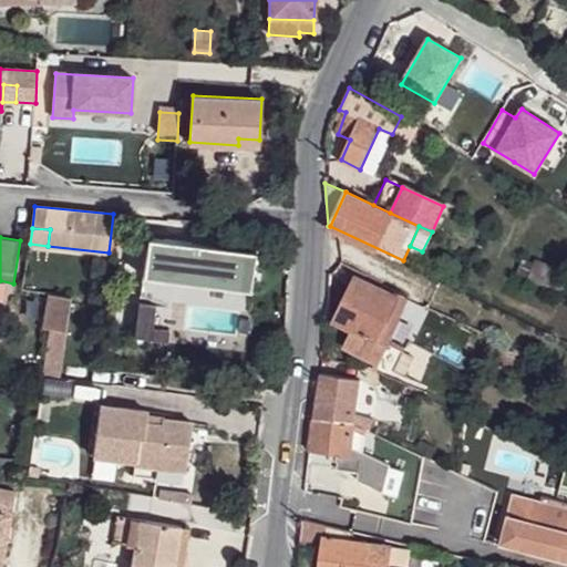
[(150,237),(145,270),(253,286),(257,253),(150,237)]
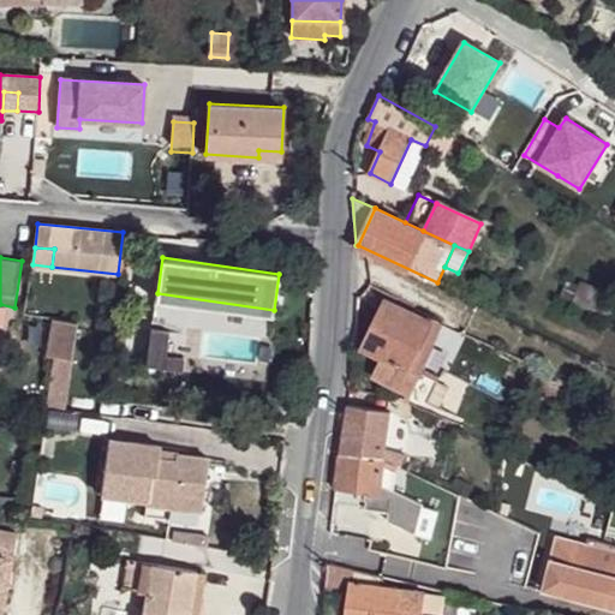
[(274,310),(157,293),(156,299),(273,316),(274,310)]
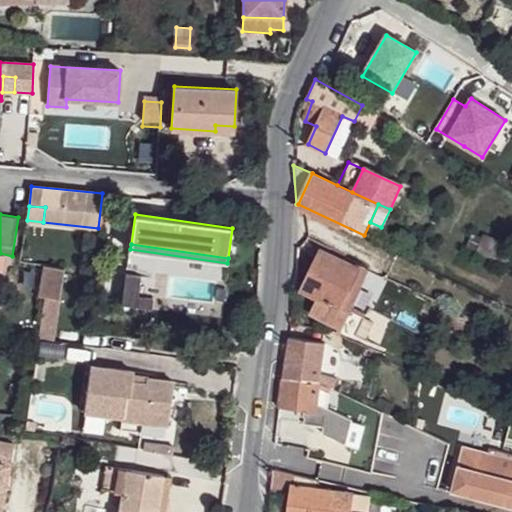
[(323,251),(304,289),(320,296),(312,312),(341,326),(339,331),(354,339),(366,316),(349,308),(366,271),(368,267),(362,263),(359,268),(323,251)]
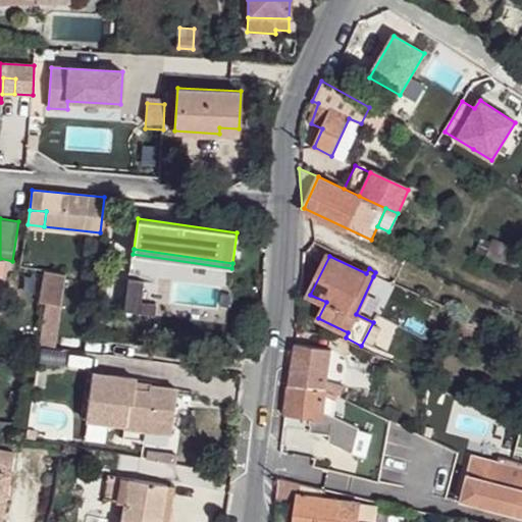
[(62,274),(43,270),(40,296),(47,296),(60,298),(62,274)]
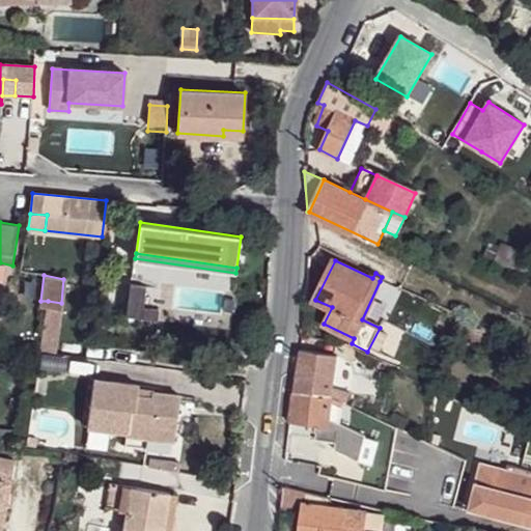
[(61,303),(48,301),(43,352),(56,354),(57,345),(61,303)]
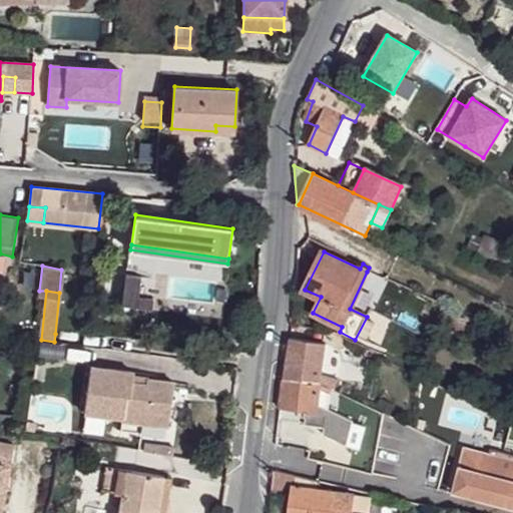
[(290,338),(284,379),(321,382),(335,389),(339,379),(323,376),(328,344),(290,338)]
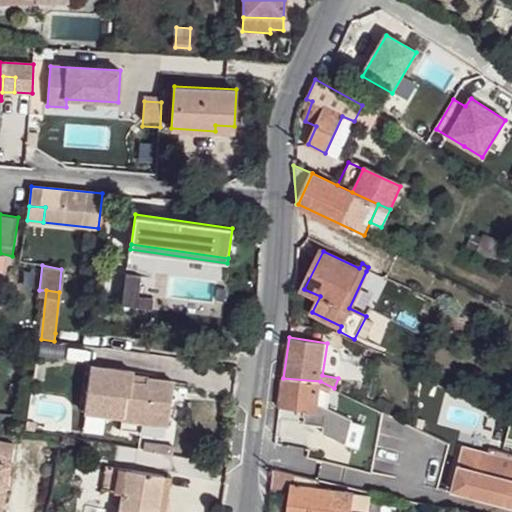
[(90,366),(84,412),(123,417),(123,420),(168,426),(174,381),(146,378),(145,383),(132,381),(133,376),(133,371),(90,366)]
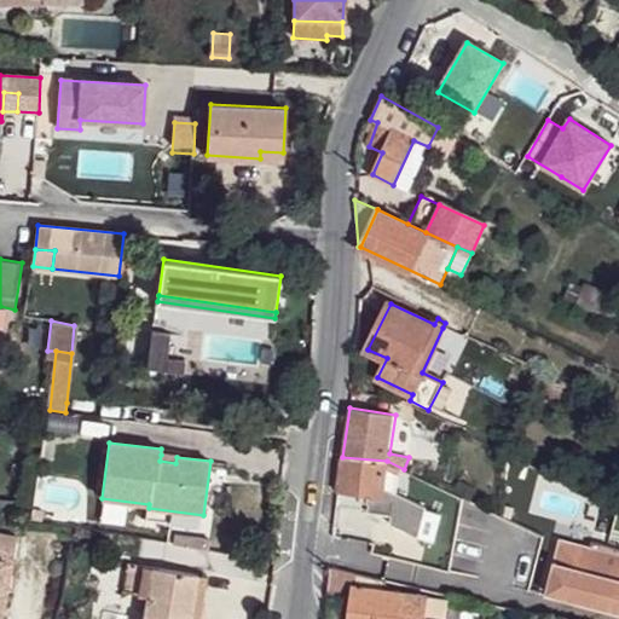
[(342,457),(339,491),(359,495),(359,502),(369,503),(369,512),(392,514),(391,524),(418,536),(427,507),(385,486),(387,461),(342,457)]
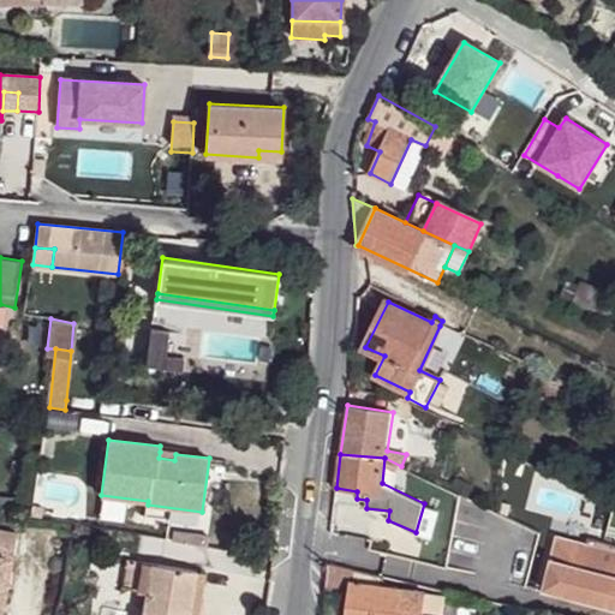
[(336,488),(335,501),(357,506),(357,499),(357,491),(336,488)]
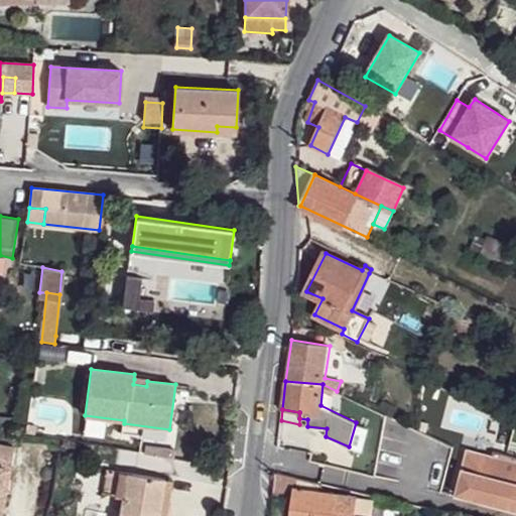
[(399,420),(386,414),(381,439),(395,442),(399,420)]
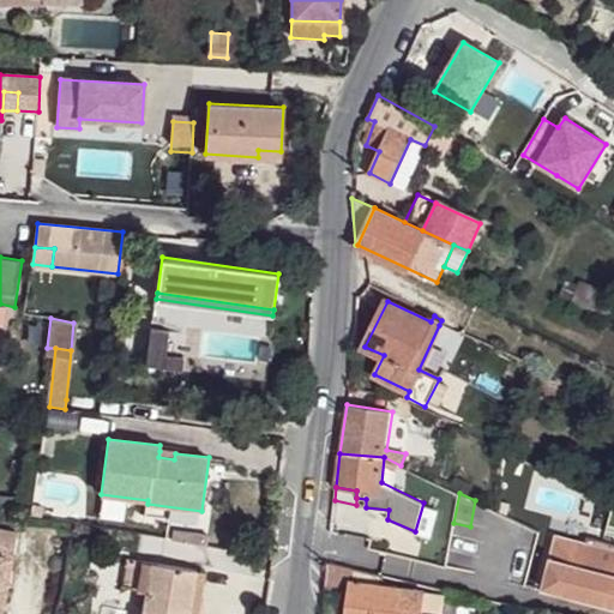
[(453,523),(445,570),(480,577),(486,547),(468,542),(470,527),(453,523)]
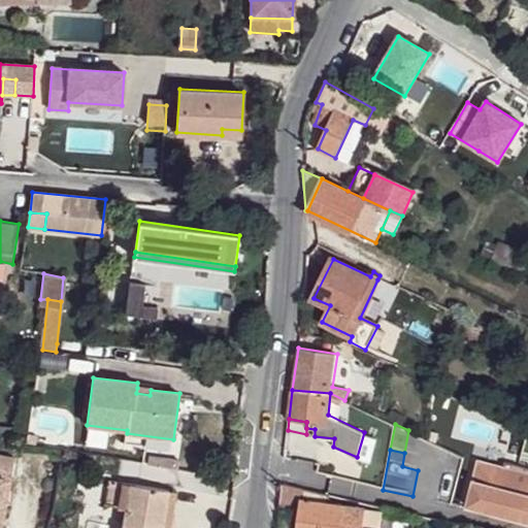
[(17,460),(0,456),(0,527),(4,527),(7,507),(0,505),(0,501),(5,480),(13,482),(17,460)]
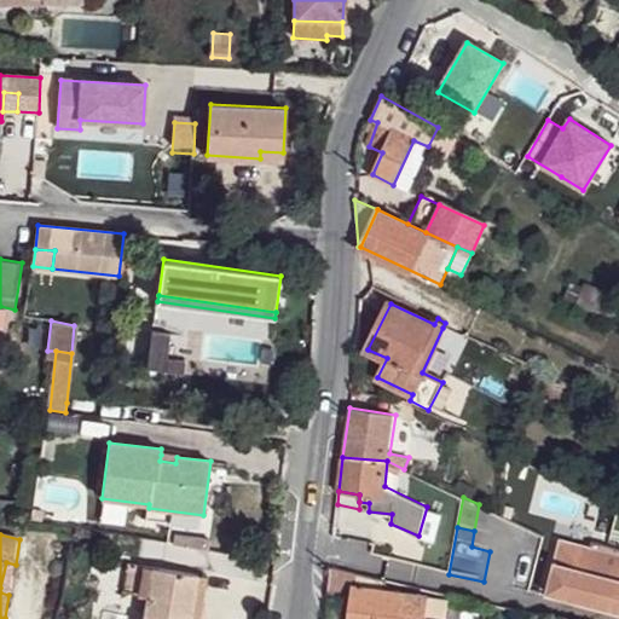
[(589,548),(560,541),(547,594),(618,612),(618,548),(590,541),(589,548)]
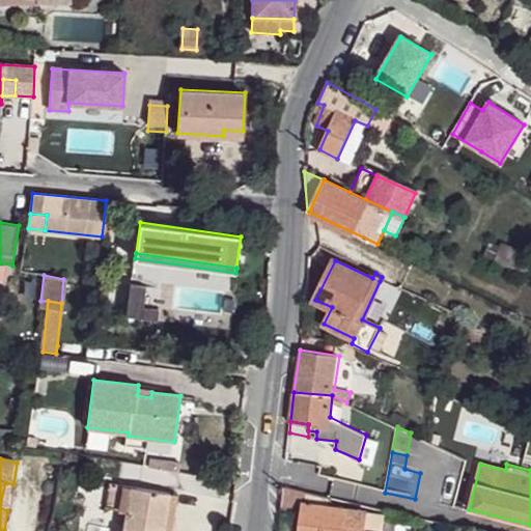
[(14,484),(5,482),(0,504),(0,508),(7,510),(14,484)]
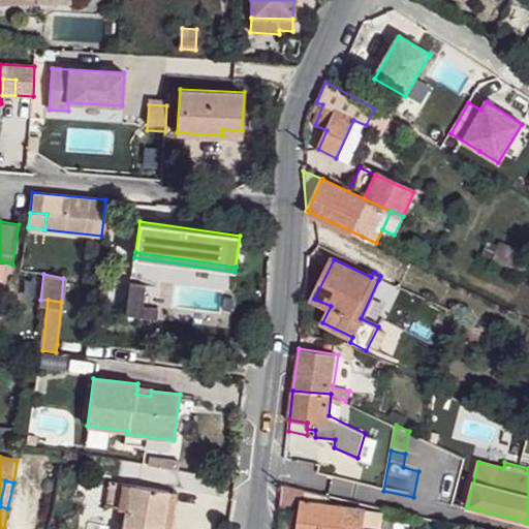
[(121,484),(118,508),(125,508),(130,485),(121,484)]
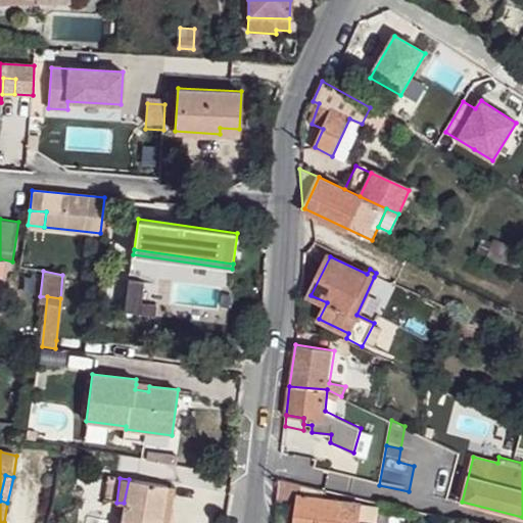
[(124,503),(121,522),(159,522),(167,485),(129,479),(124,503)]
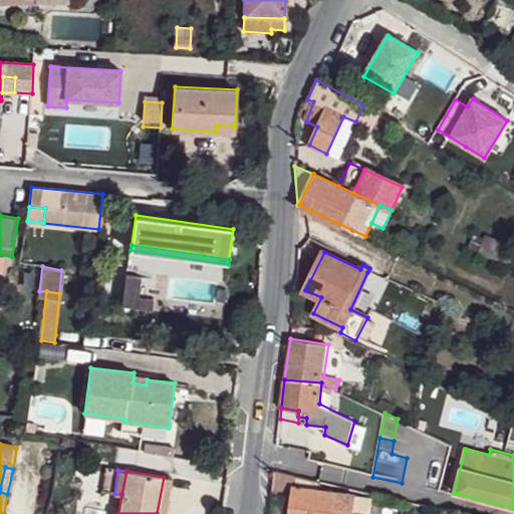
[(295,476),(289,513),(370,513),(371,513),(353,512),(356,494),(320,489),(321,481),(295,476)]
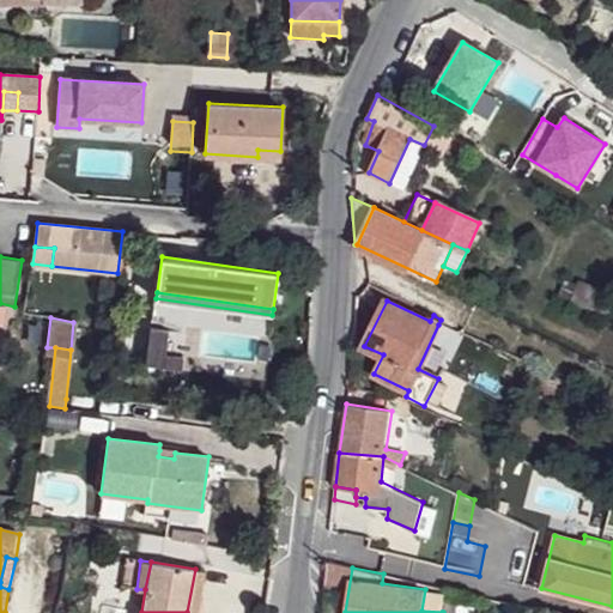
[(187,612),(198,612),(206,570),(195,569),(187,612)]
